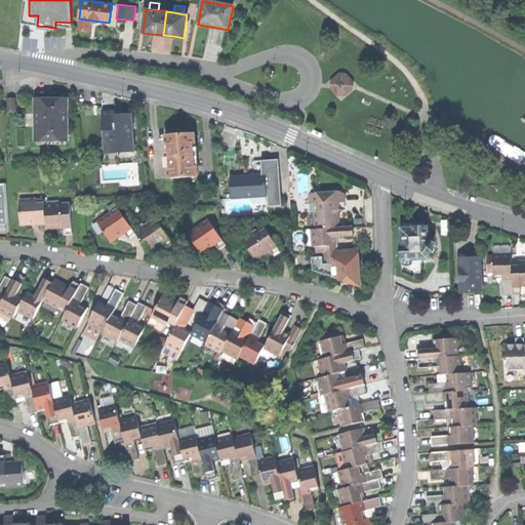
[(329,84),(339,96),(352,86),(340,73),(336,77),(337,78),(329,84)]
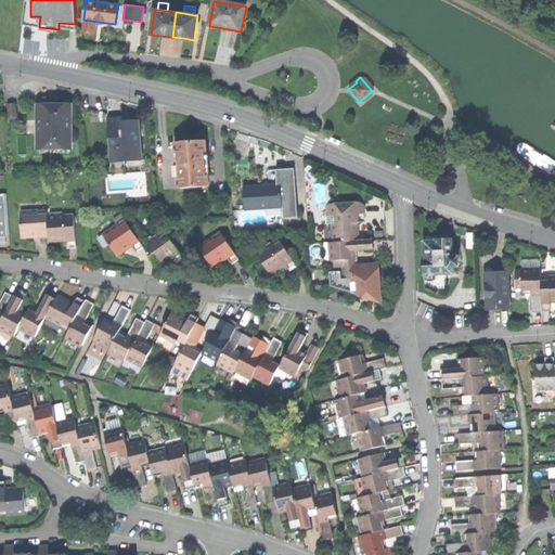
[(8,105),(9,118),(17,118),(16,105),(8,105)]
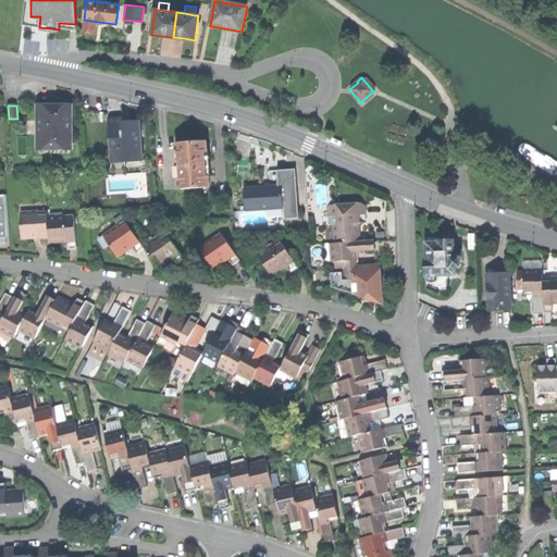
[(53,106),(38,106),(39,146),(71,146),(71,106),(53,106)]
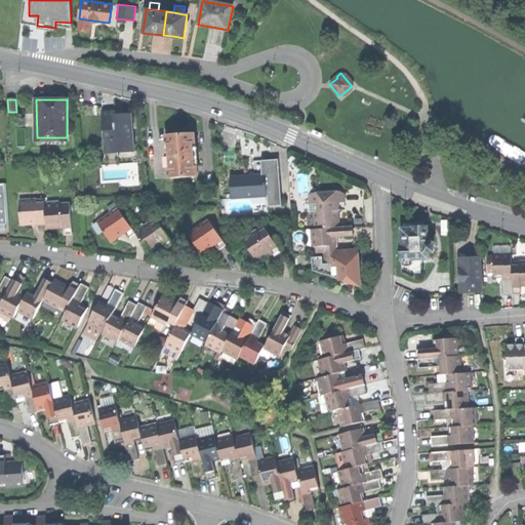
[(106,152),(134,150),(132,114),(124,115),(117,115),(117,108),(104,109),(106,152)]
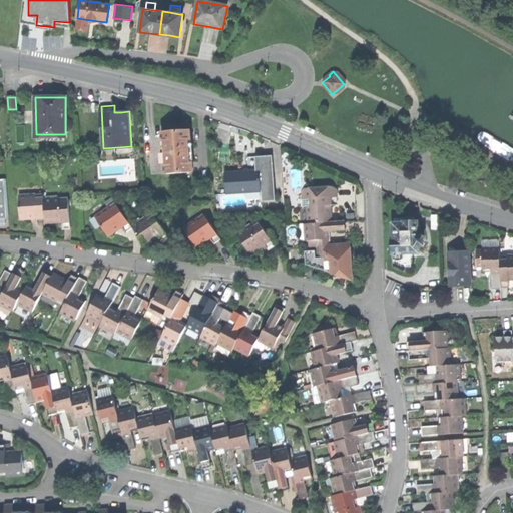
[(166,172),(194,171),(193,161),(191,161),(190,138),(193,138),(192,129),(178,129),(165,129),(165,140),(167,140),(168,162),(166,162),(166,172)]
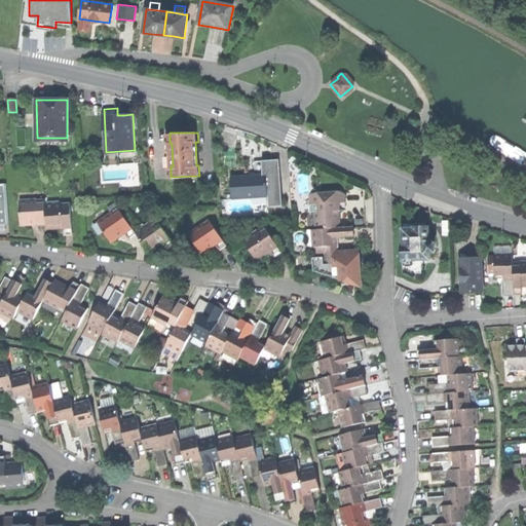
[(67,146),(67,138),(37,138),(37,146),(67,146)]
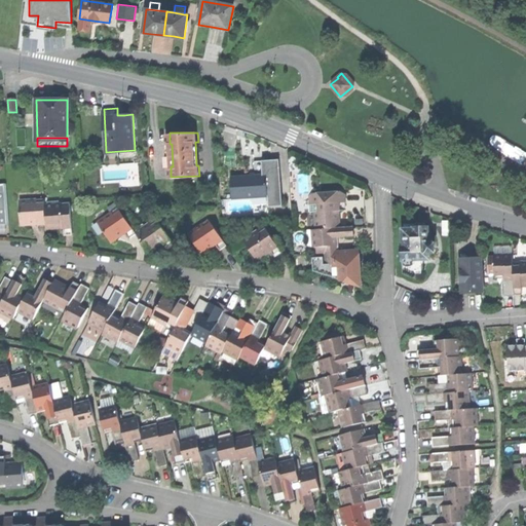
[(232,175),(233,197),(268,195),(267,174),(248,174),(232,175)]
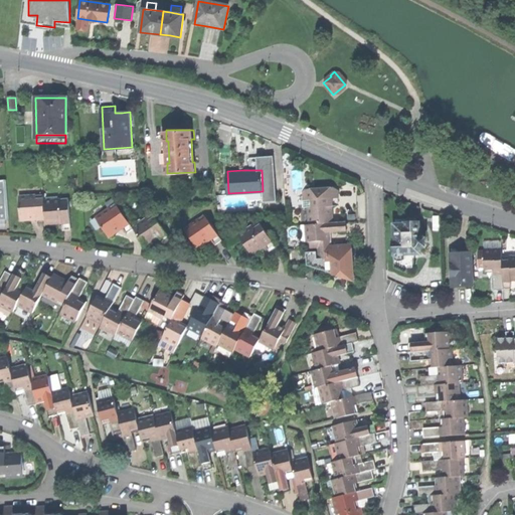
[(308,199),(312,198),(337,197),(337,190),(333,187),(308,188),(308,199)]
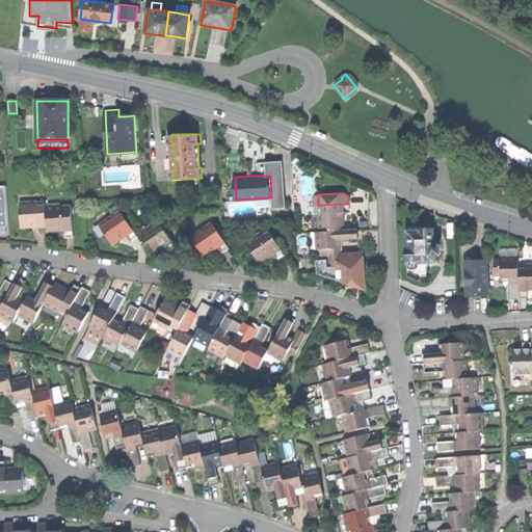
[(37,201),(20,202),(21,225),(30,225),(30,221),(38,220),(38,224),(40,232),(47,231),(47,230),(46,206),(46,204),(37,204),(37,201)]
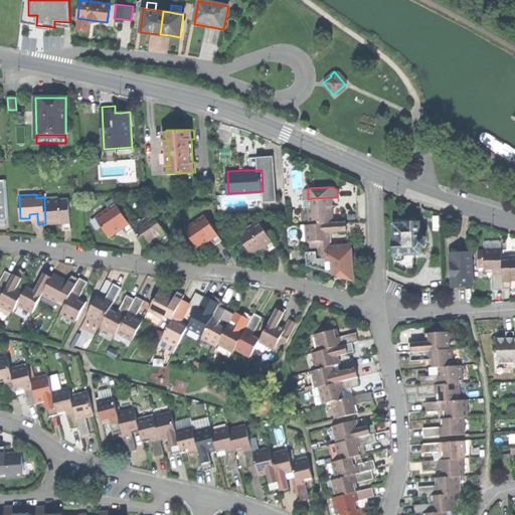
[(337,197),(312,198),(312,206),(308,206),(309,223),(333,222),(332,213),(328,213),(328,205),(332,205),(338,205),(337,197)]
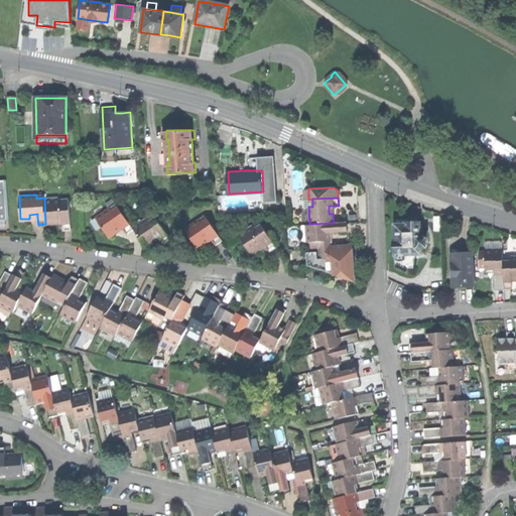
[(61,199),(44,200),(45,223),(55,223),(54,218),(62,218),(63,222),(63,229),(72,229),(71,203),(62,203),(61,199)]
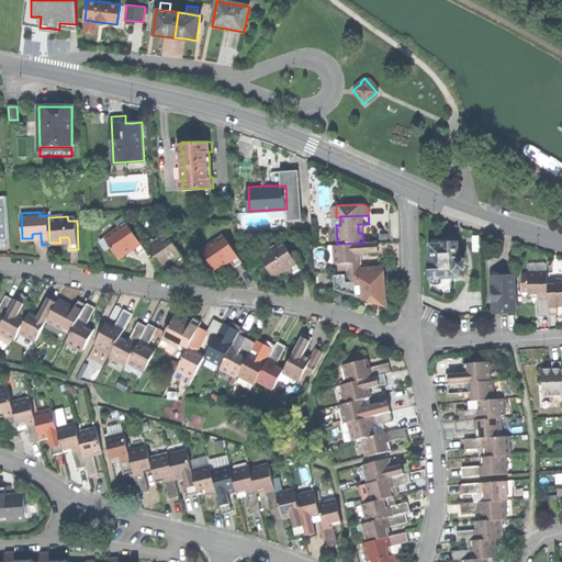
[(109,246),(116,258),(125,253),(123,249),(130,245),(132,247),(135,253),(143,248),(127,225),(120,231),(117,227),(102,237),(109,246)]
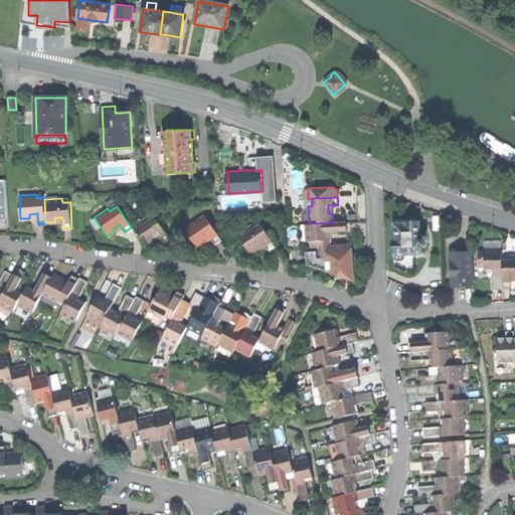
[(152,212),(144,217),(147,221),(154,216),(152,212)]
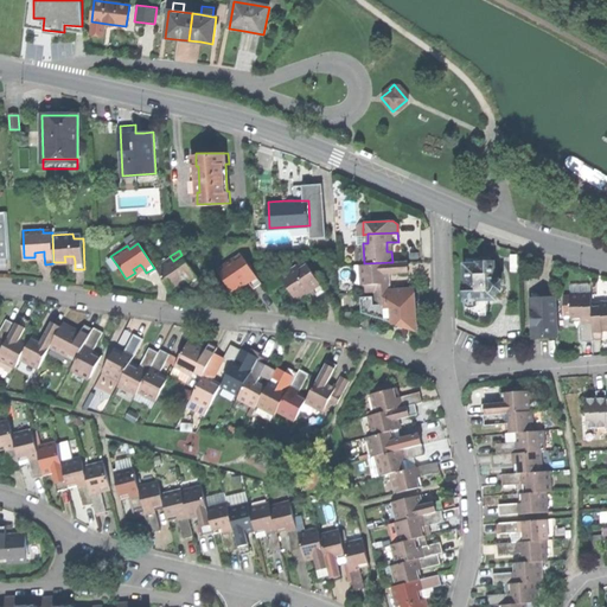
[(170,256),(154,268),(170,289),(178,283),(176,281),(184,275),(186,279),(190,286),(199,280),(181,255),(173,261),(170,256)]
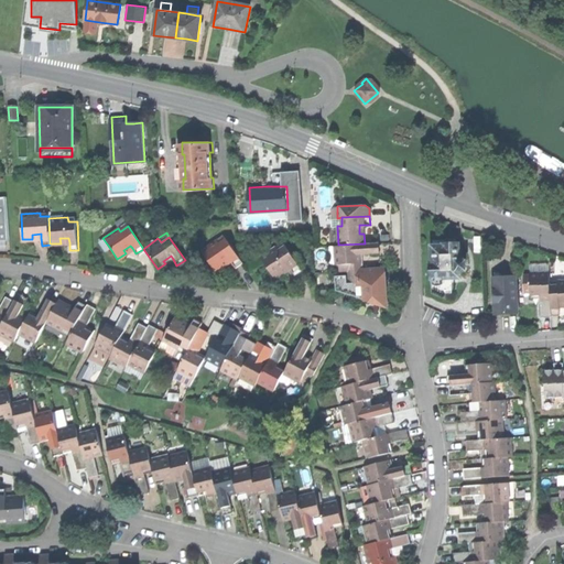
[(105,250),(109,247),(102,238),(99,241),(105,250)]
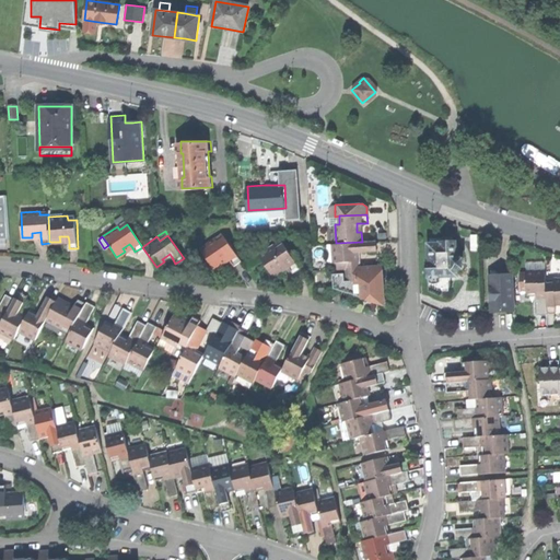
[(199,248),(213,269),(222,264),(220,260),(226,256),(229,259),(233,265),(240,260),(223,236),(217,241),(214,238),(199,248)]
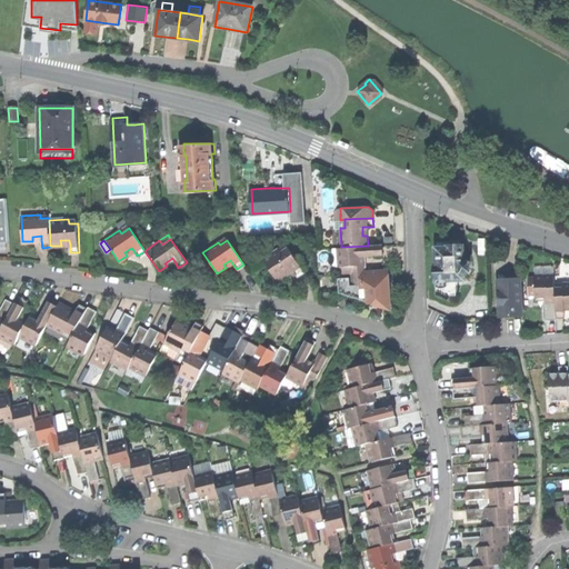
[(383,245),(368,246),(341,247),(338,247),(339,267),(342,267),(361,266),(360,256),(365,256),(383,255),(383,245)]
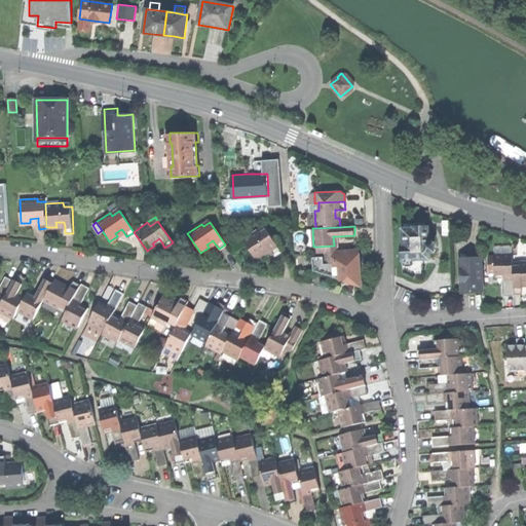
[(407,229),(405,229),(405,245),(404,245),(404,259),(417,259),(430,258),(429,252),(437,252),(437,243),(429,243),(429,226),(422,226),(418,226),(416,226),(416,229),(407,229)]
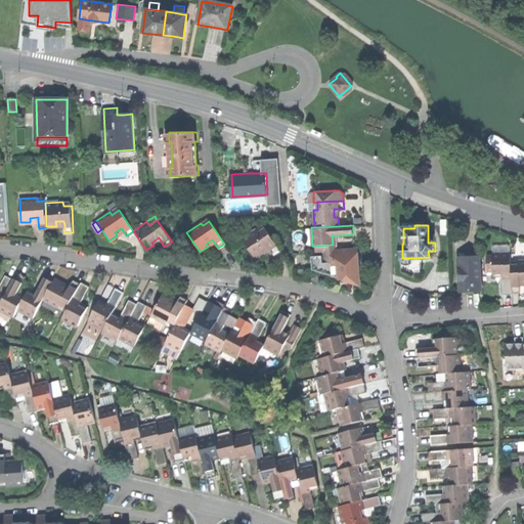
[(243,238),(255,258),(262,253),(260,251),(267,246),(269,248),(273,255),(280,250),(265,227),(258,232),(256,229),(243,238)]
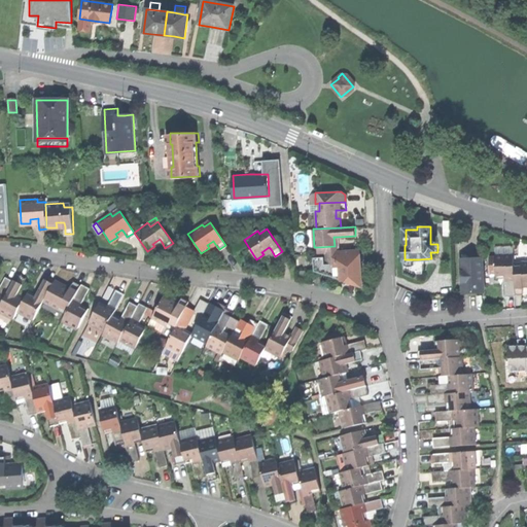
[(340,265),(339,252),(326,253),(326,266),(340,265)]
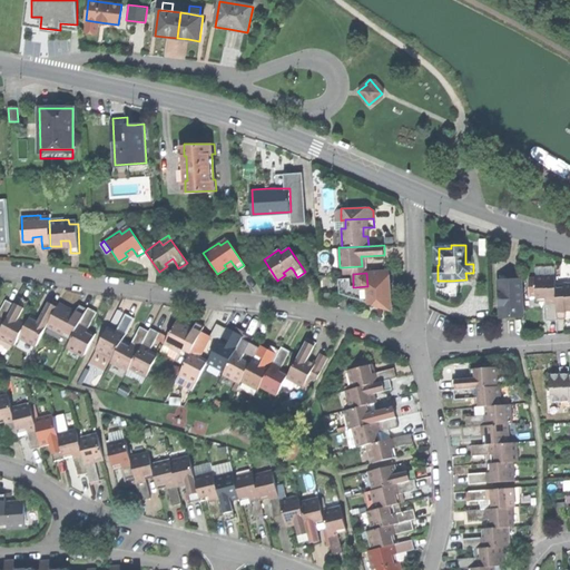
[(556,275),(537,276),(537,278),(537,295),(537,297),(546,297),(546,301),(546,320),(556,320),(556,316),(556,284),(556,275)]
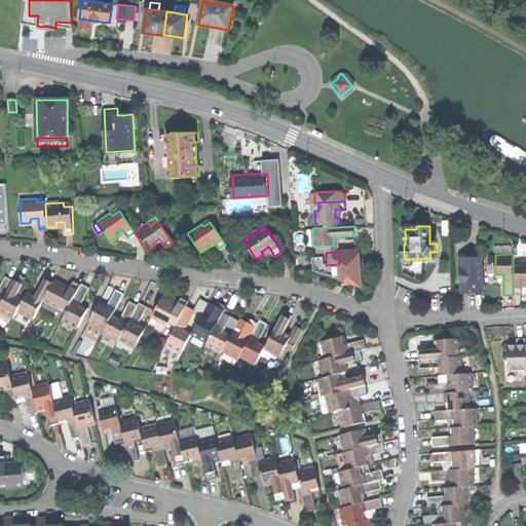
[(461,258),(463,291),(483,290),(482,257),(461,258)]
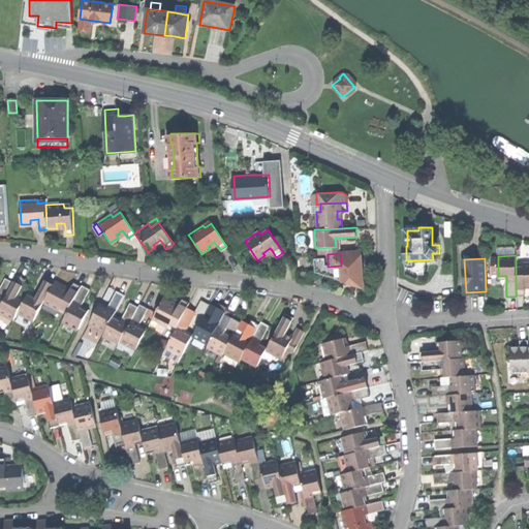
[(419,274),(419,260),(406,260),(407,274),(419,274)]
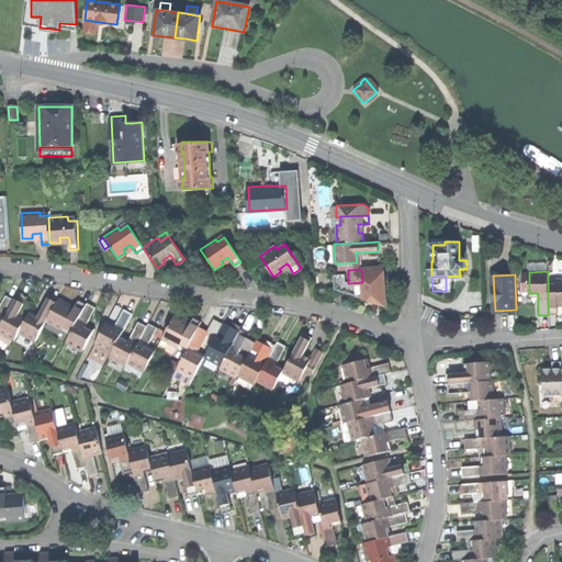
[(561,279),(548,280),(548,312),(557,312),(557,303),(561,303),(561,279)]
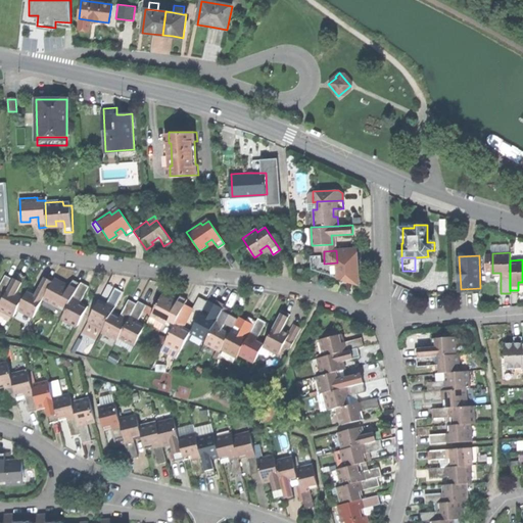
[(17,272),(13,279),(0,304),(0,307),(14,316),(17,308),(24,298),(16,295),(18,291),(26,277),(17,272)]
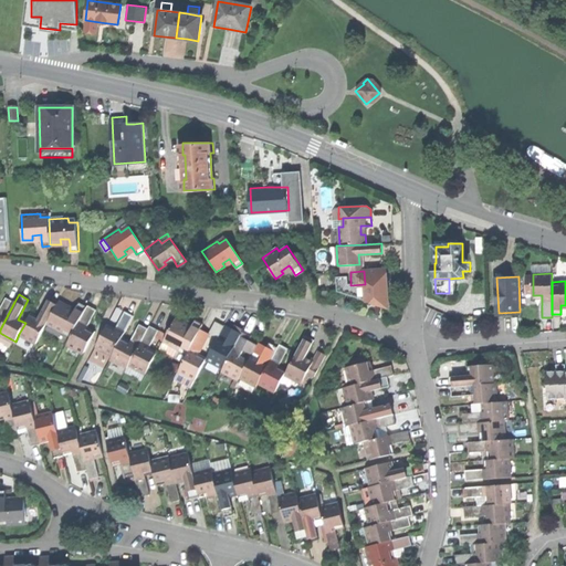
[(0,329),(14,302),(7,299),(0,310),(0,329)]
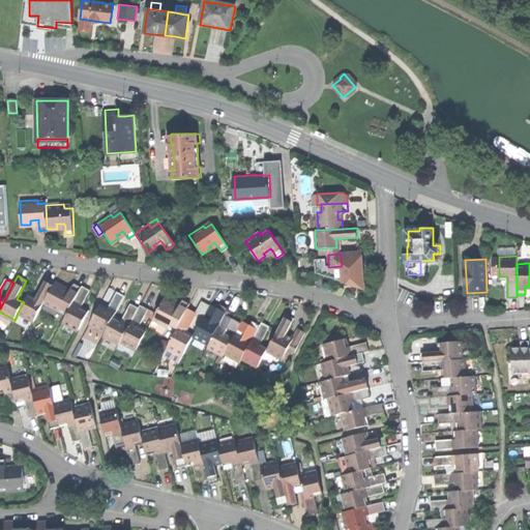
[(27,295),(25,298),(24,302),(18,313),(34,321),(43,303),(53,285),(46,281),(37,295),(35,299),(27,295)]
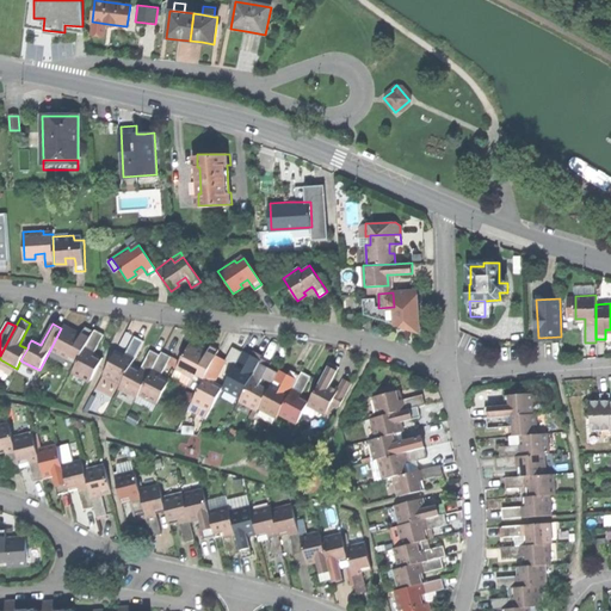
[(63,325),(61,328),(50,350),(71,359),(72,356),(79,359),(93,332),(86,328),(82,334),(80,339),(71,334),(73,329),(63,325)]
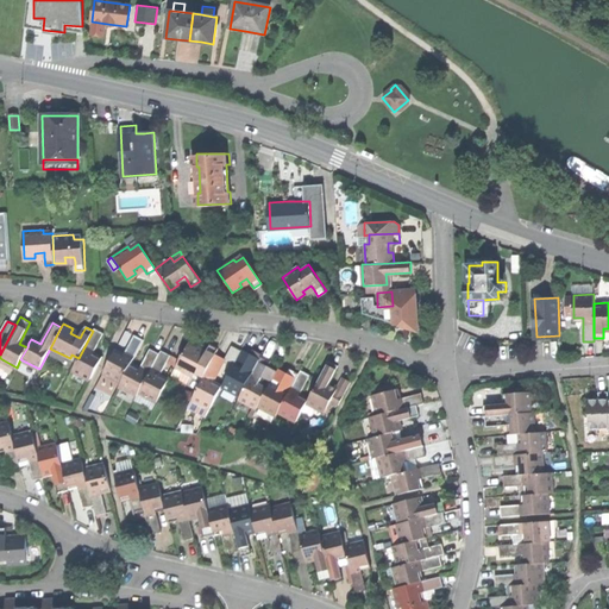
[(95,327),(93,331),(79,358),(76,362),(73,370),(90,380),(101,358),(93,355),(95,350),(105,333),(95,327)]
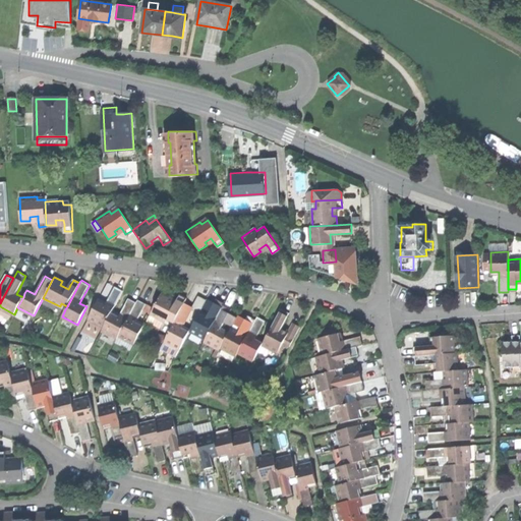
[(109,297),(113,285),(108,283),(104,295),(109,297)]
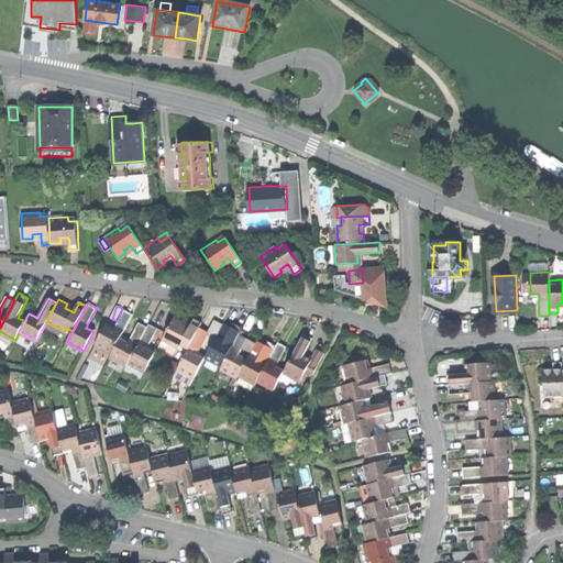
[(113,330),(105,326),(95,344),(112,353),(120,339),(121,335),(132,315),(123,310),(116,326),(113,330)]
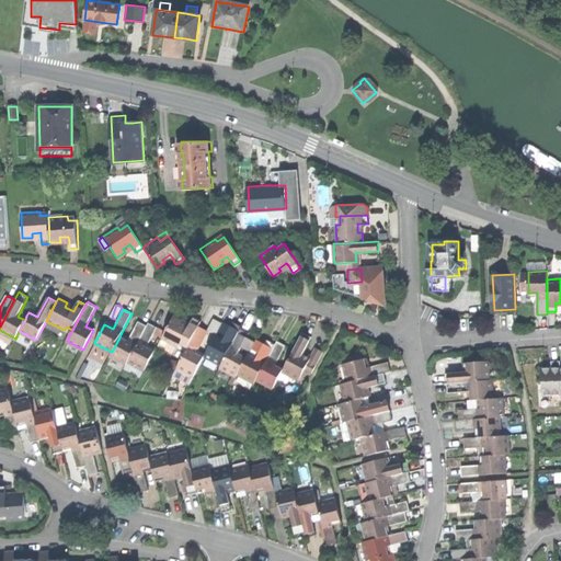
[(182,320),(173,316),(161,338),(176,345),(179,346),(181,343),(187,346),(196,328),(199,321),(193,318),(190,323),(187,328),(180,323),(182,320)]
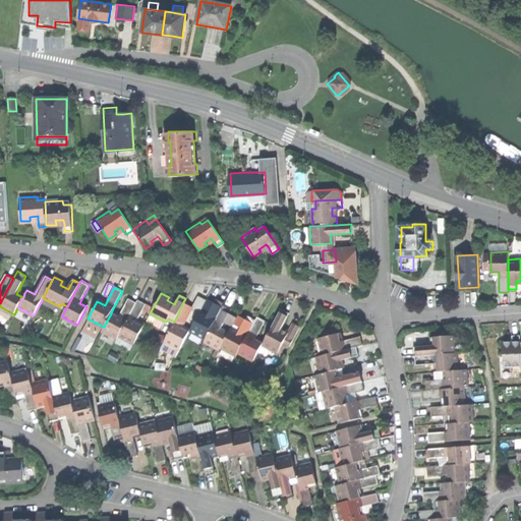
[(198,295),(191,309),(198,312),(200,306),(205,299),(198,295)]
